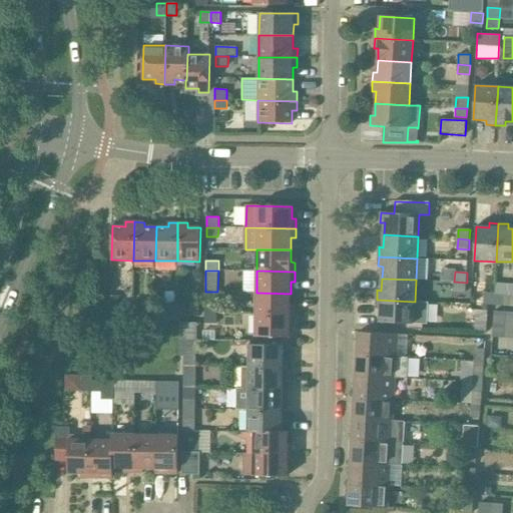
[(466,292),(467,283),(454,282),(454,292),(466,292)]
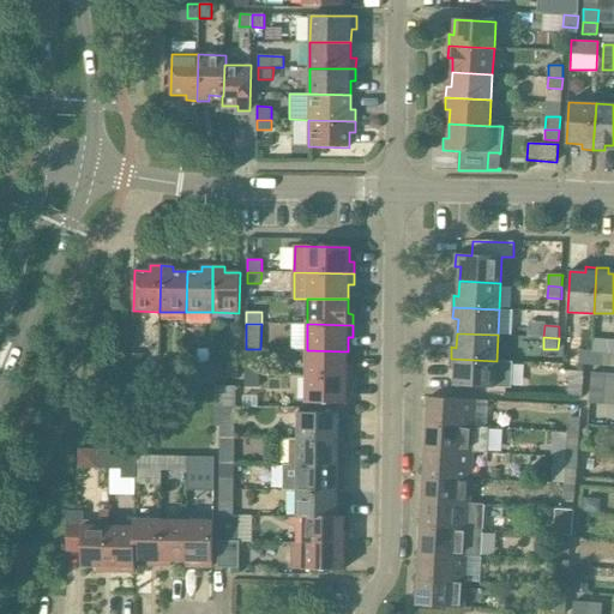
[(591,350),(591,365),(602,365),(613,366),(613,341),(594,339),(593,350),(591,350)]
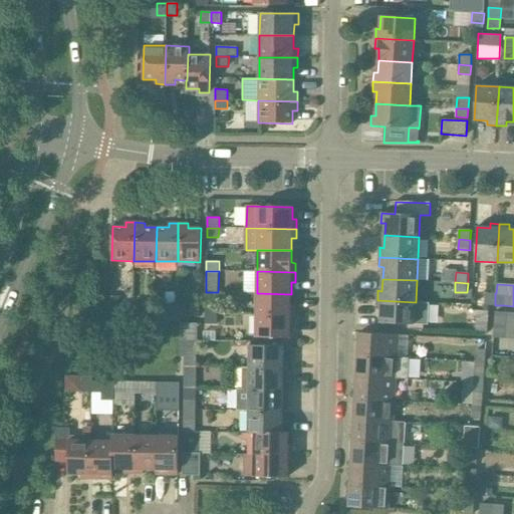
[(205,314),(218,314),(218,292),(206,292),(205,314)]
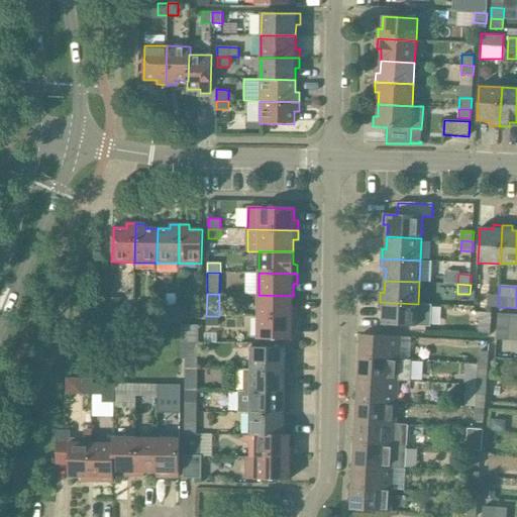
[(488,294),(487,306),(492,306),(498,307),(498,295),(488,294)]
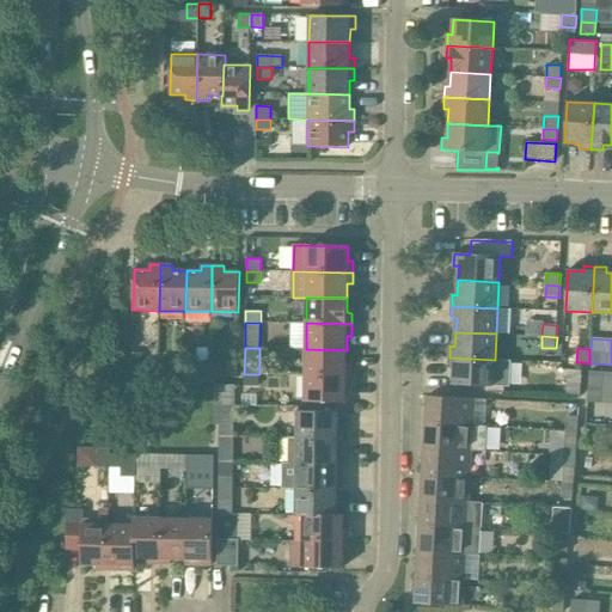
[(347,350),(306,349),(305,375),(352,375),(352,365),(346,365),(347,350)]
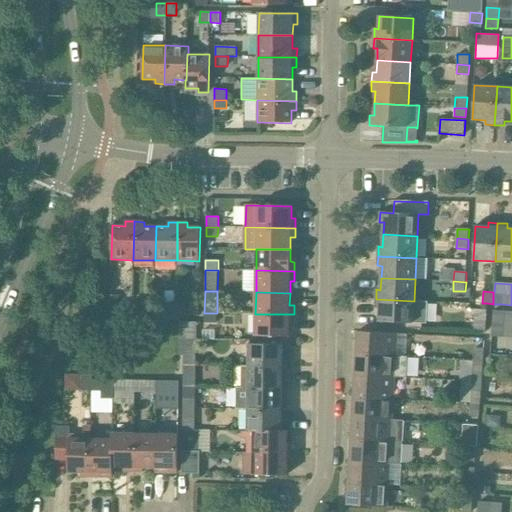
[(414,301),(376,299),(375,309),(379,309),(379,321),(427,324),(428,301),(414,301)]
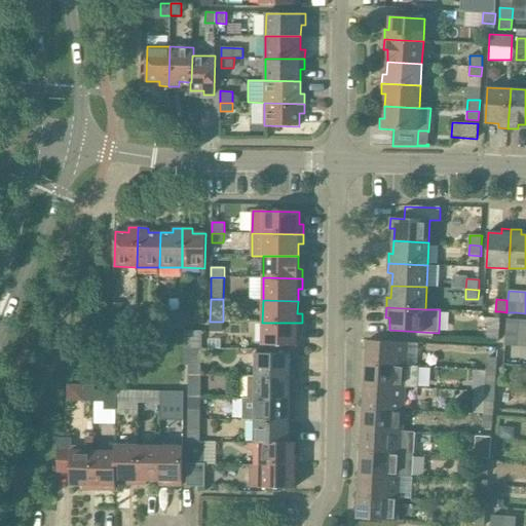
[(125,324),(136,324),(136,311),(126,311),(125,324)]
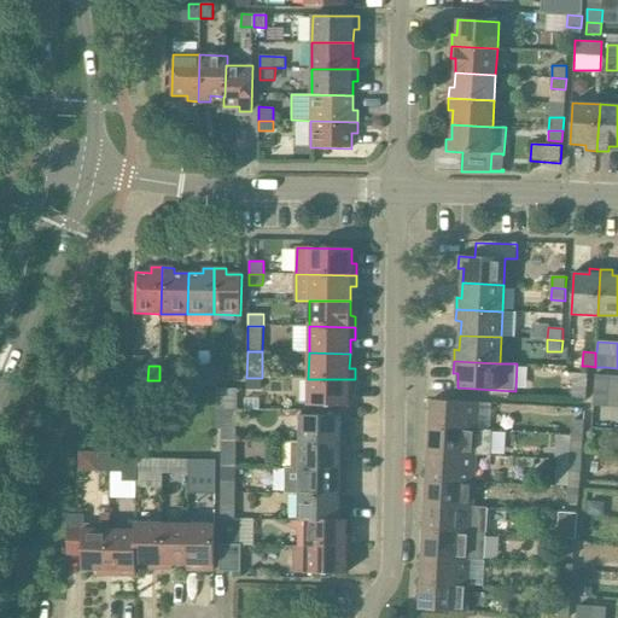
[(173,367),(159,366),(159,380),(173,380),(173,367)]
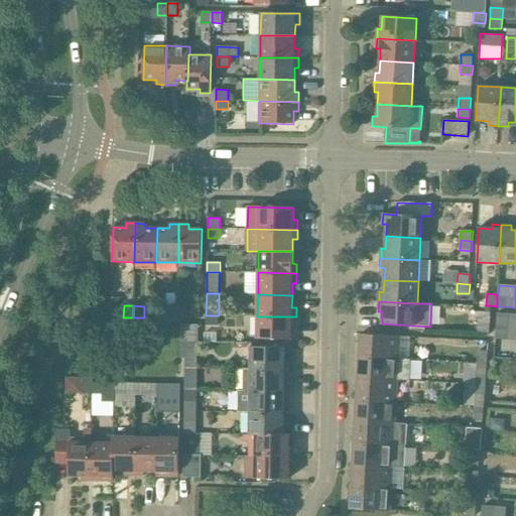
[(177,318),(177,306),(167,306),(167,317),(177,318)]
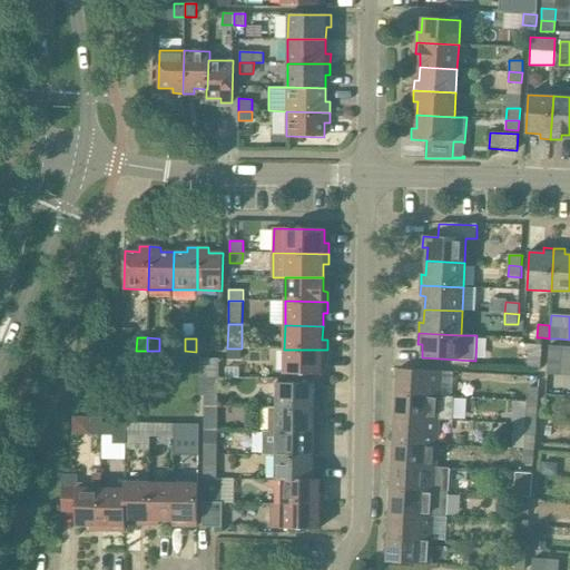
[(196,338),(196,352),(207,352),(207,338),(196,338)]
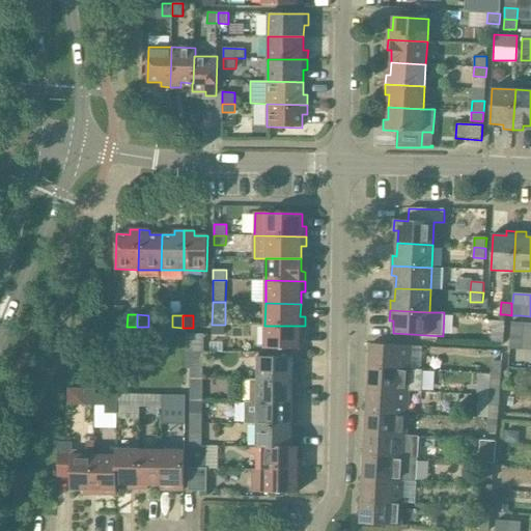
[(530,322),(511,320),(508,348),(530,350),(530,322)]
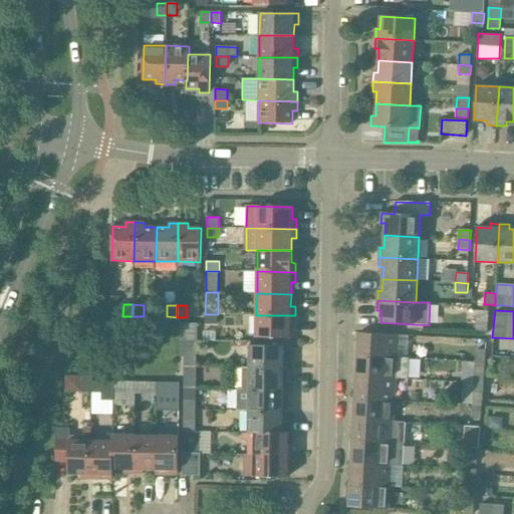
[(218,314),(205,314),(205,324),(218,324),(218,314)]
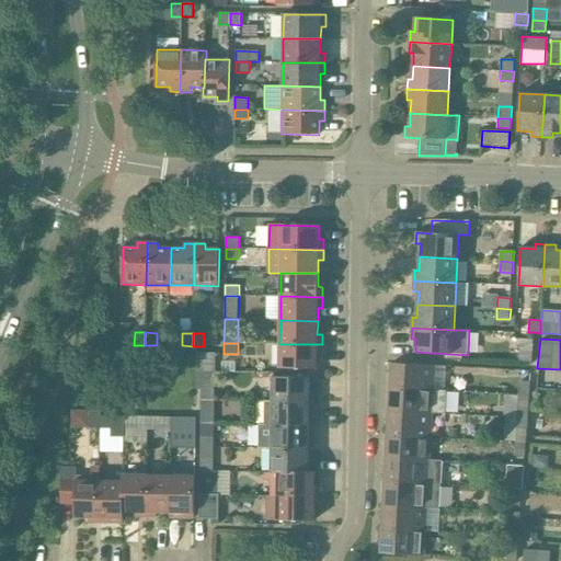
[(322,344),(279,344),(279,368),(317,368),(317,355),(321,355),(322,344)]
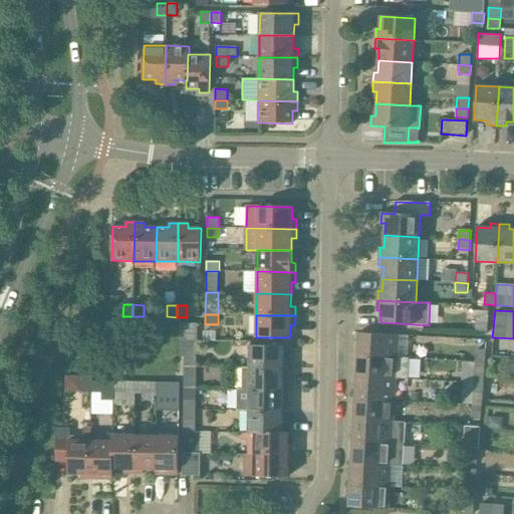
[(487,321),(475,320),(475,330),(487,331),(487,321)]
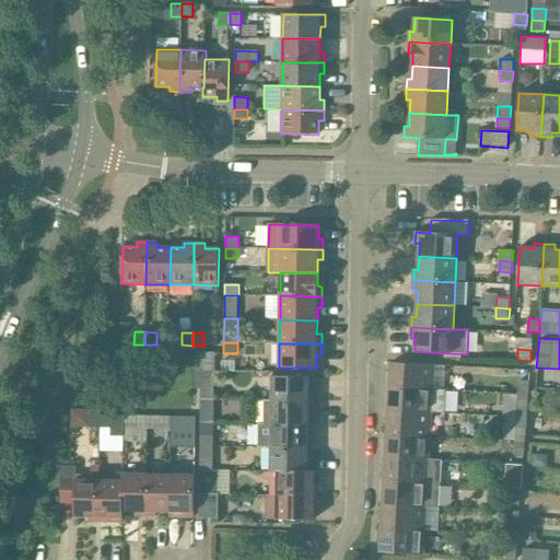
[(197,371),(216,371),(216,352),(197,352),(197,371)]
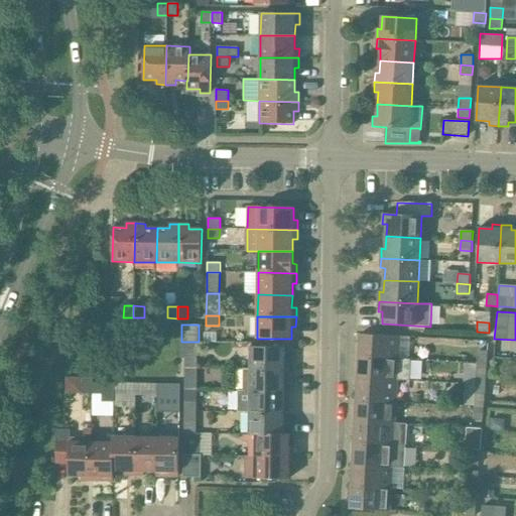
[(361,334),(360,356),(399,359),(399,358),(409,359),(410,337),(400,336),(361,334)]
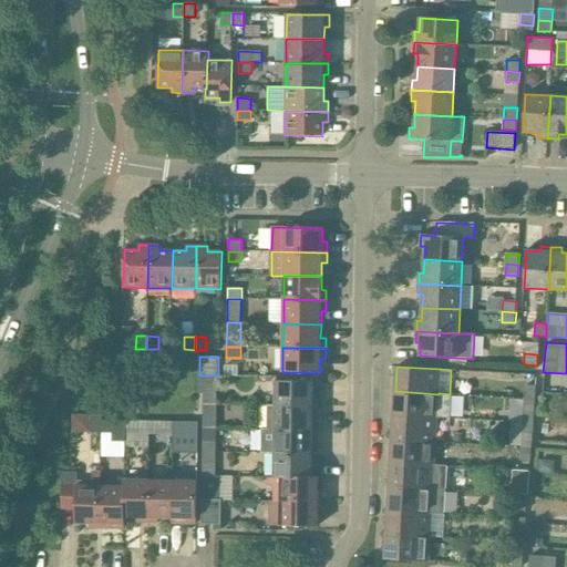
[(217,404),(218,375),(199,375),(198,393),(204,393),(204,404),(217,404)]
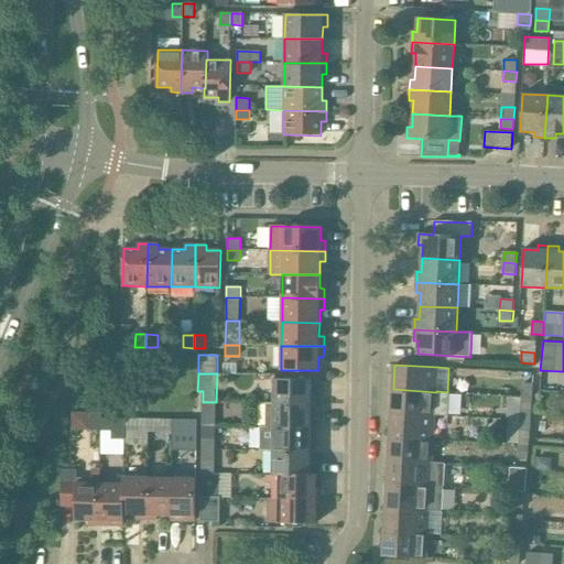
[(274,379),(274,402),(274,403),(316,404),(316,393),(312,393),(312,379),(274,379)]
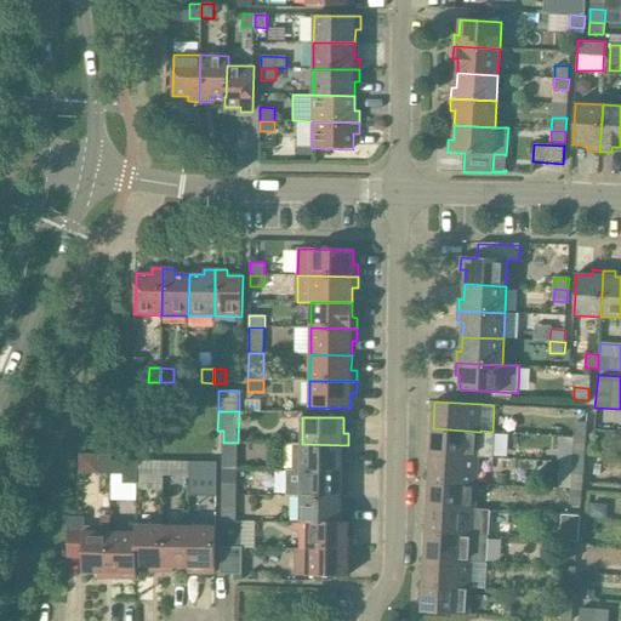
[(574,437),(586,438),(587,422),(575,421),(574,437)]
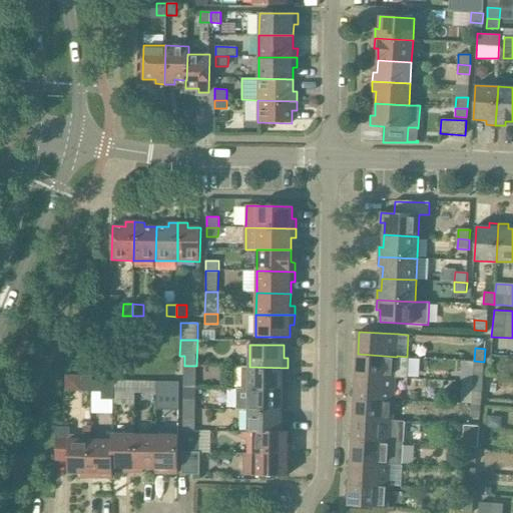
[(358,354),(356,376),(395,378),(408,379),(409,357),(407,357),(397,356),(397,357),(358,354)]
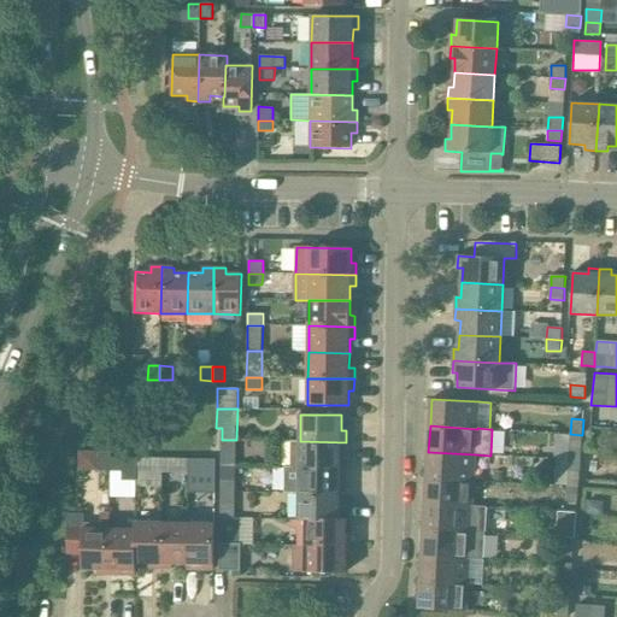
[(581,448),(582,435),(570,434),(569,448),(581,448)]
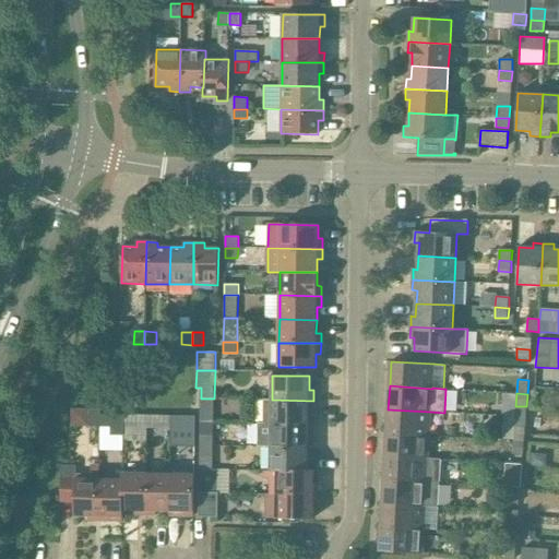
[(214,423),(214,399),(201,399),(201,423),(214,423)]
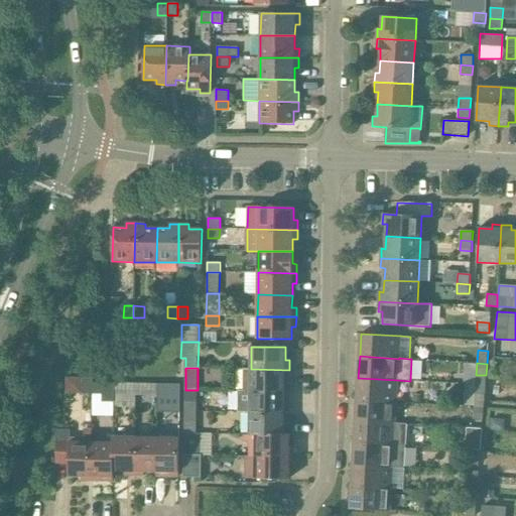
[(244,370),(243,391),(250,391),(284,391),(284,379),(289,379),(289,370),(251,369),(251,368),(244,368),(244,370)]
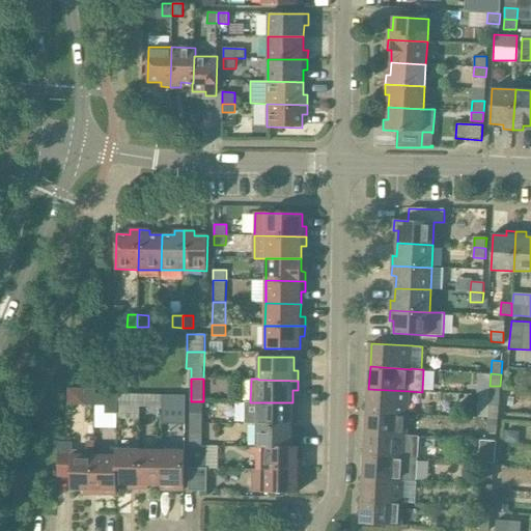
[(85,406),(95,406),(95,394),(95,389),(85,389),(85,406)]
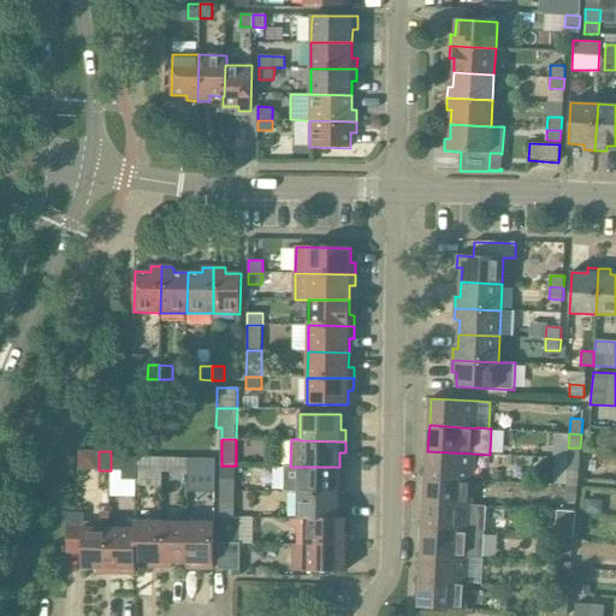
[(426,477),(473,480),(474,454),(427,451),(426,477)]
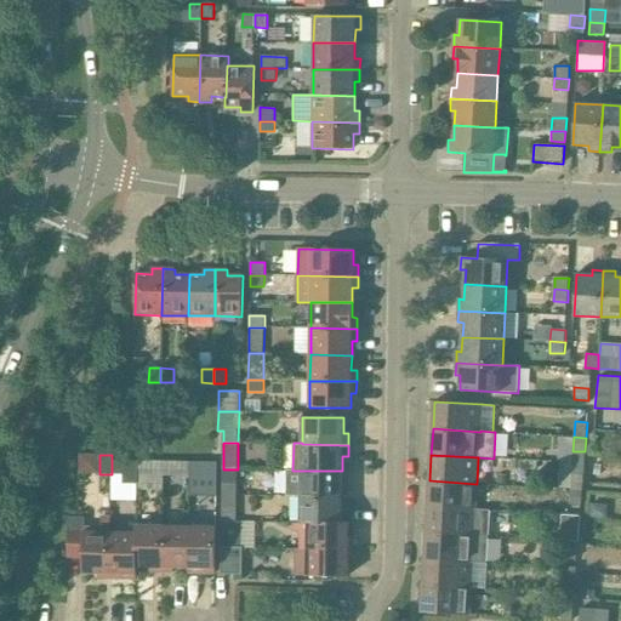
[(137,461),(112,461),(112,474),(123,474),(123,484),(138,484),(138,476),(137,476),(137,461)]
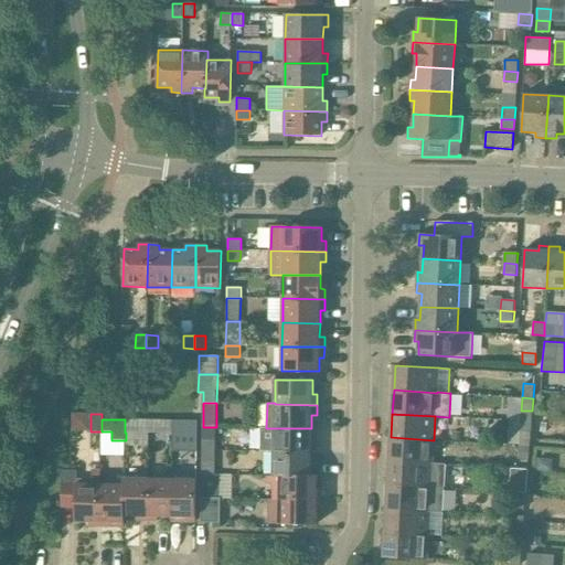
[(149,433),(149,419),(125,419),(125,433),(126,433),(149,433)]
